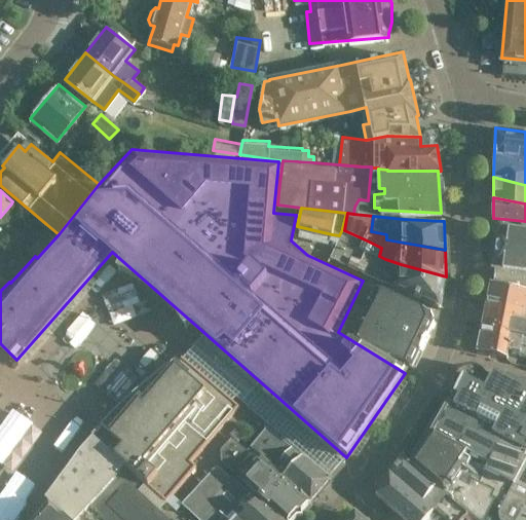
[(46,224),(26,248),(35,256),(37,258),(59,234),(46,224)]
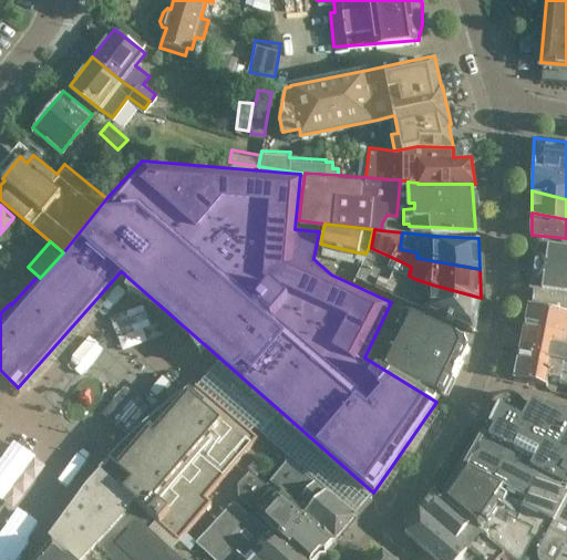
[(566,246),(537,242),(534,265),(566,269),(566,246)]
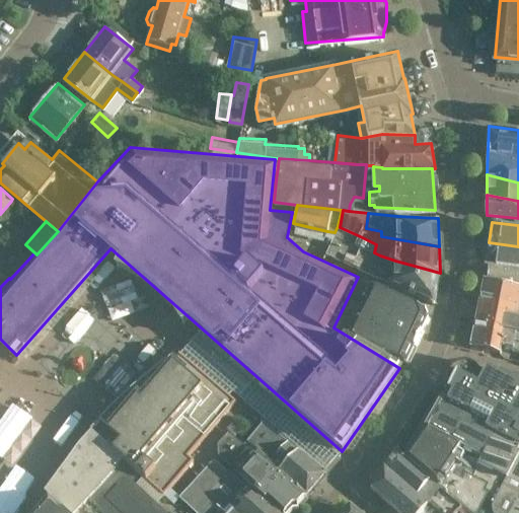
[(360,236),(340,227),(338,226),(335,232),(326,250),(393,282),(434,300),(440,273),(395,261),(380,255),(374,252),(376,244),(360,236)]
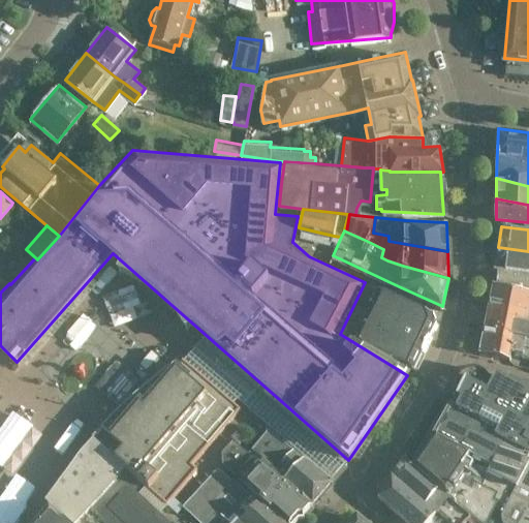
[(528,251),(498,247),(495,268),(528,272),(528,251)]
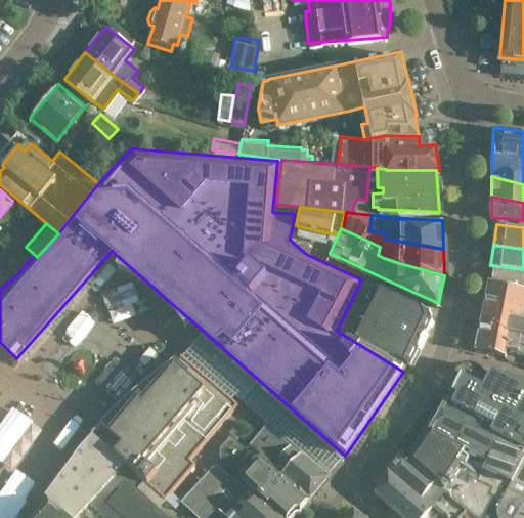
[(1,274),(9,281),(10,282),(26,265),(16,257),(1,274)]
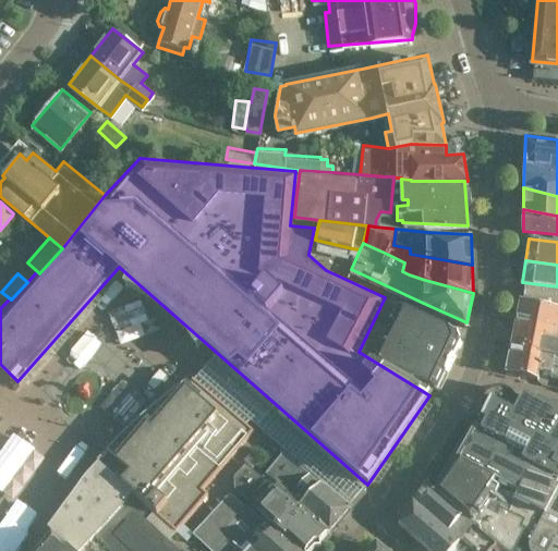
[(516,318),(557,327),(557,286),(522,282),(516,318)]
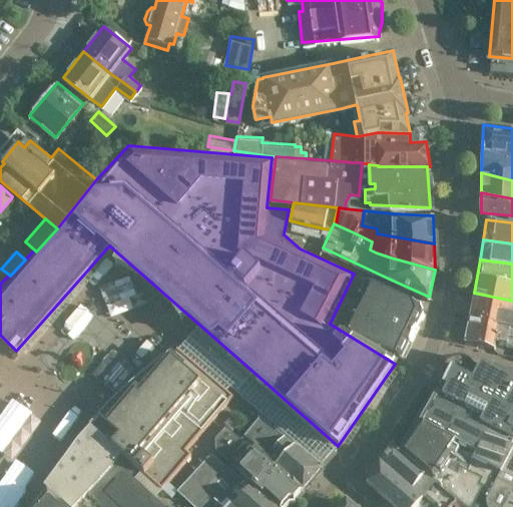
[(0,284),(9,275),(1,269),(0,267),(0,284)]
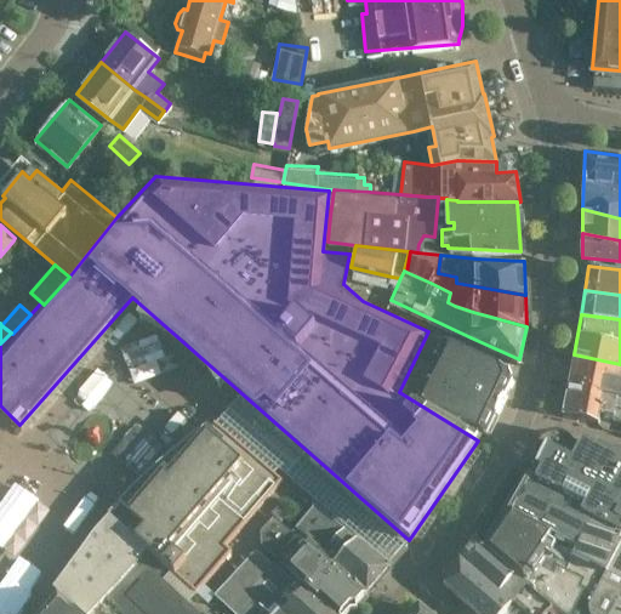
[(427,352),(506,388),(513,373),(511,368),(467,347),(437,333),(427,352)]
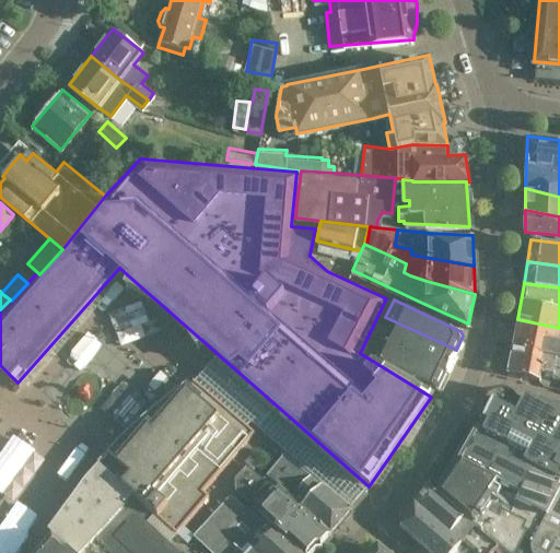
[(376,336),(447,367),(456,350),(385,317),(376,336)]
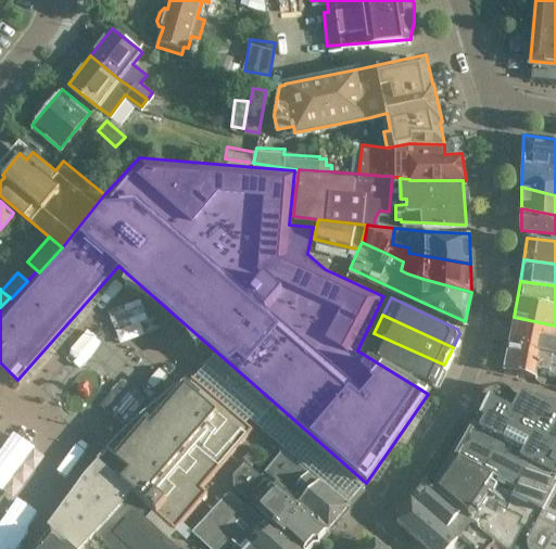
[(555,326),(514,317),(508,344),(553,353),(552,357),(555,357),(555,326)]
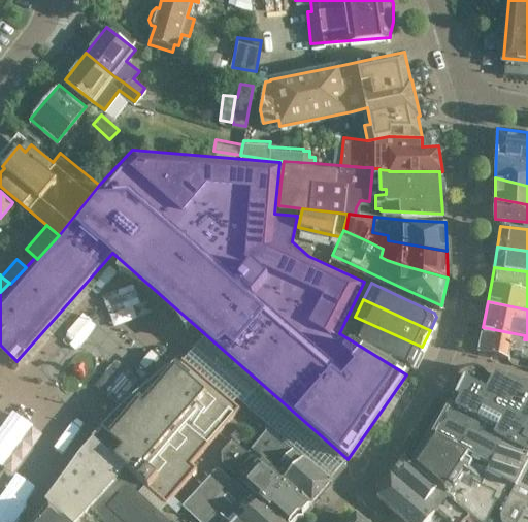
[(422,347),(355,317),(345,335),(372,346),(372,347),(413,365),(422,347)]
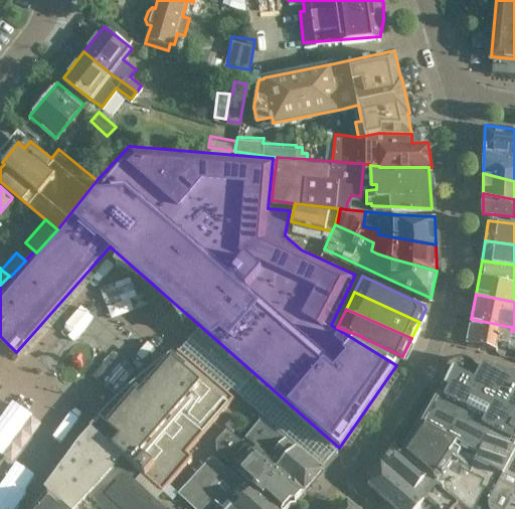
[(512,327),(471,319),(470,320),(470,328),(470,332),(467,339),(466,341),(496,347),(498,339),(510,341),(511,331),(512,327)]
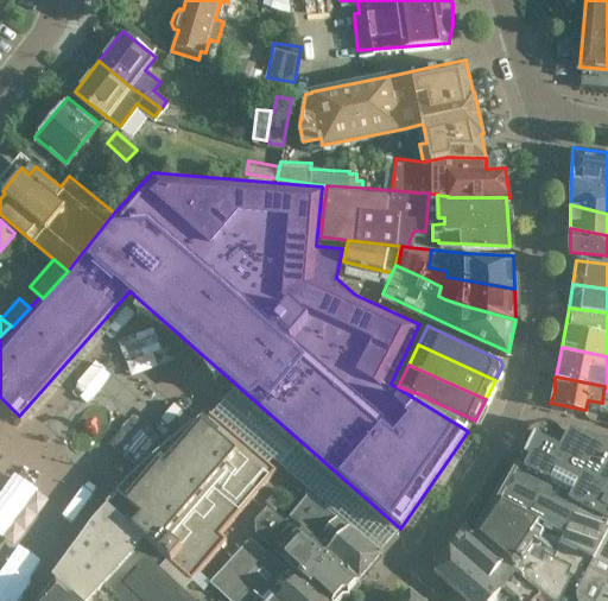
[(400,529),(233,385),(222,397),(215,405),(272,454),(381,549),(391,539),(400,529)]
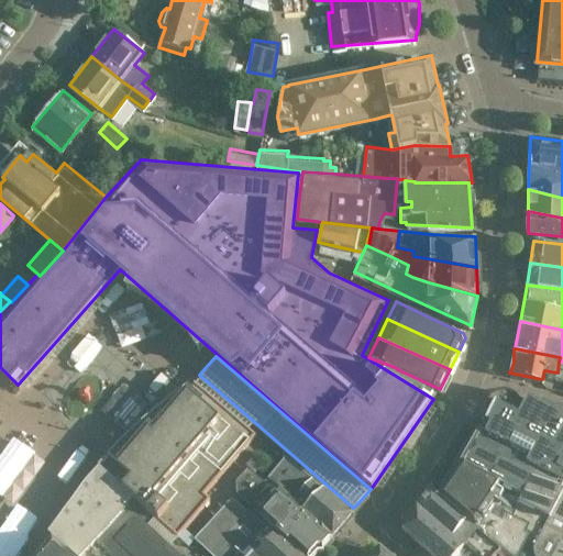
[(99,463),(99,464),(100,464),(155,512),(156,512),(177,533),(210,496),(203,490),(255,431),(247,424),(252,420),(199,375),(196,379),(195,378),(194,380),(195,380),(188,388),(186,385),(165,400),(146,417),(129,431),(113,447),(99,463)]
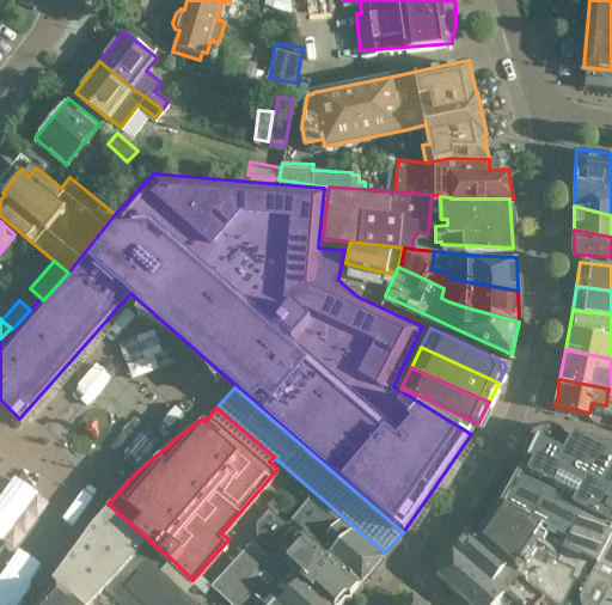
[(524,574),(544,592),(558,604),(560,604),(575,575),(586,580),(581,590),(580,593),(580,597),(581,600),(582,603),(585,604),(611,604),(611,441),(605,439),(604,441),(589,434),(588,437),(574,429),(571,435),(564,432),(562,428),(558,426),(555,423),(551,423),(546,422),(542,422),(538,425),(533,428),(528,434),(527,440),(527,446),(530,452),(522,465),(518,463),(494,506),(484,520),(476,532),(524,574)]
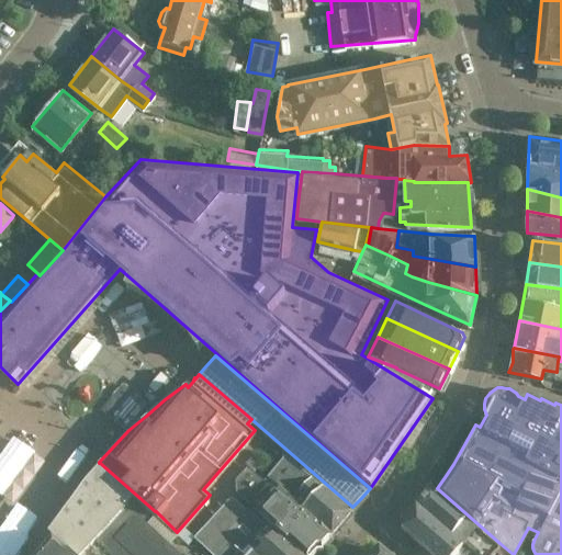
[(261,459),(253,452),(246,460),(254,466),(261,459)]
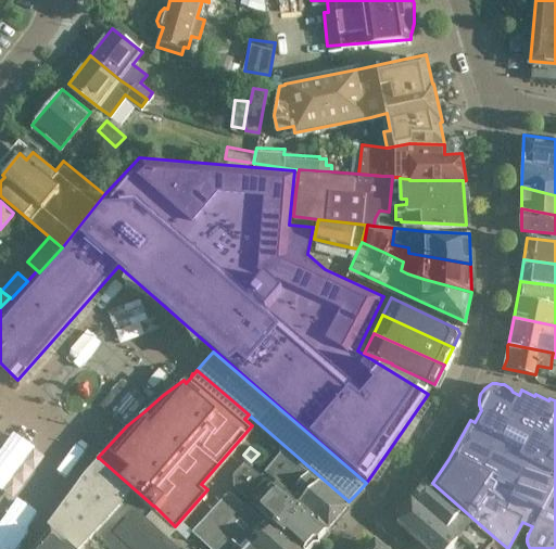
[(281,447),(261,472),(260,472),(297,503),(299,500),(327,527),(349,501),(281,447)]
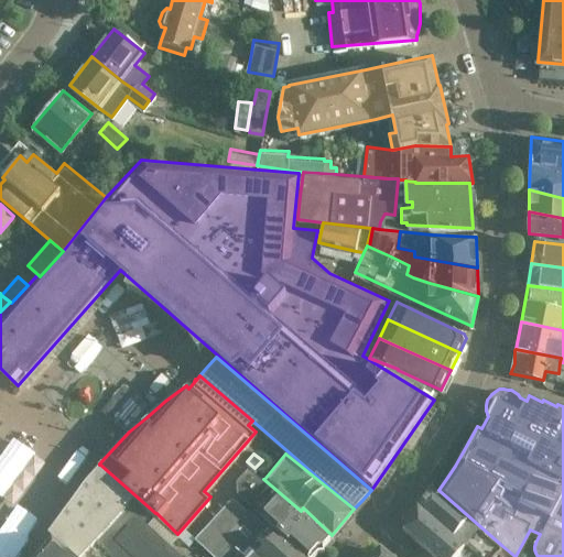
[(51,532),(50,533),(57,539),(60,542),(75,556),(192,556),(191,556),(184,556),(148,522),(155,513),(100,465),(99,465),(87,478),(49,531),(51,532)]
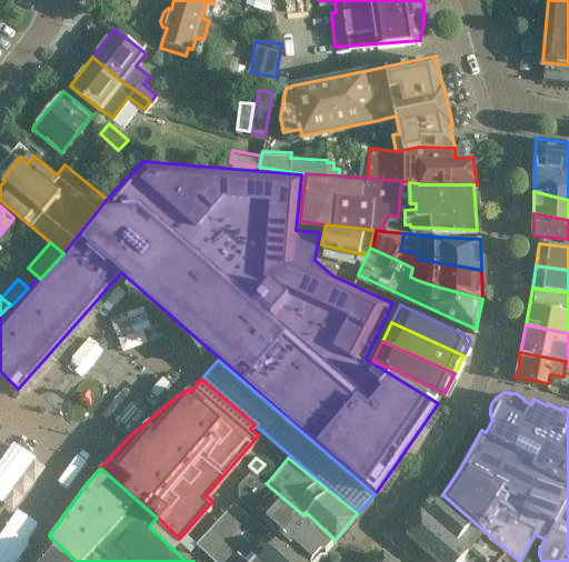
[(250,470),(248,472),(238,482),(239,495),(281,533),(280,533),(311,561),(315,561),(335,540),(306,512),(303,515),(266,483),(267,483),(250,470)]
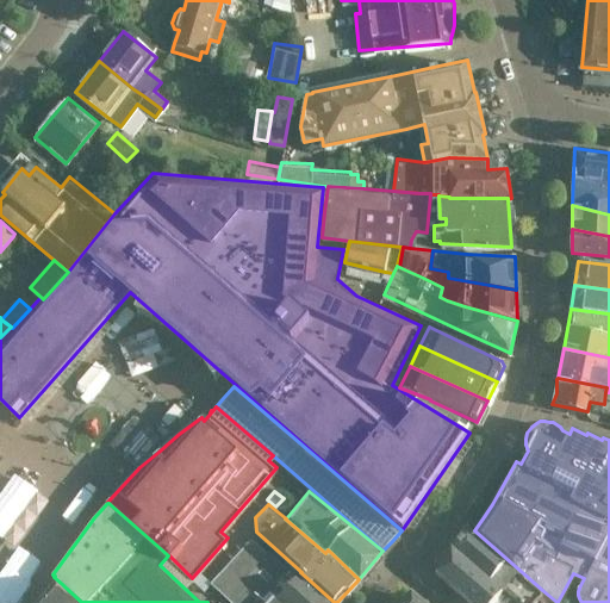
[(453,546),(491,578),(503,589),(520,602),(531,602),(542,590),(522,572),(474,530),(473,532),(466,526),(465,527),(467,528),(454,544),(453,546)]
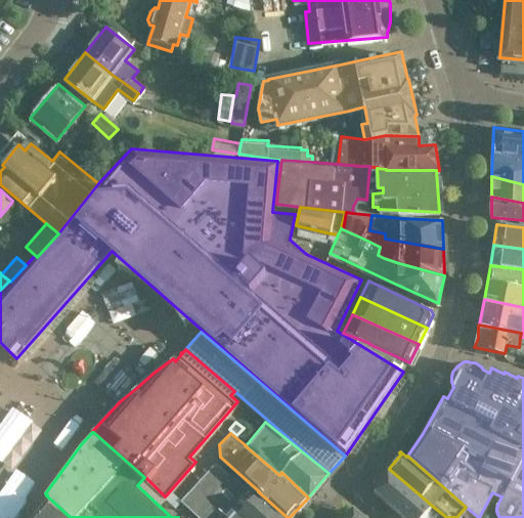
[(180,498),(202,517),(287,517),(258,491),(256,493),(231,471),(230,473),(216,460),(180,498)]
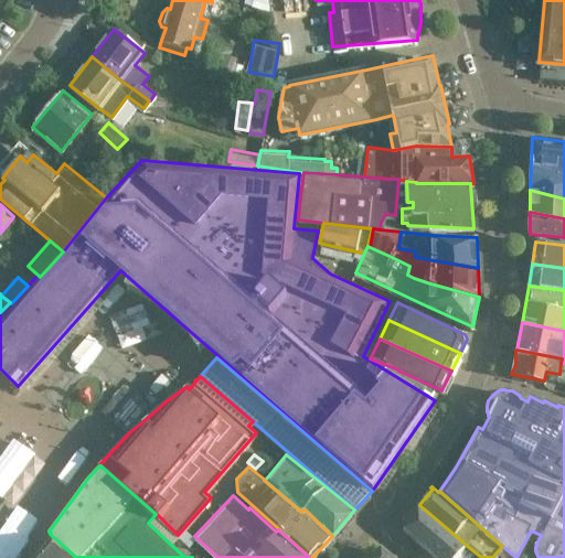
[(481,557),(466,545),(455,535),(419,505),(420,503),(419,502),(405,519),(404,519),(405,529),(407,529),(439,557),(481,557)]
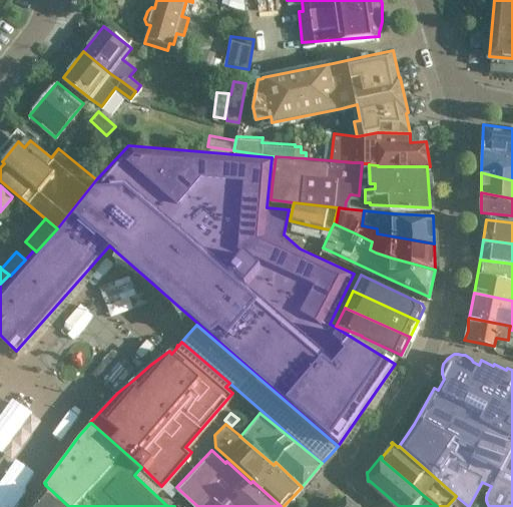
[(52,491),(45,485),(26,506),(68,506),(54,493),(52,491)]
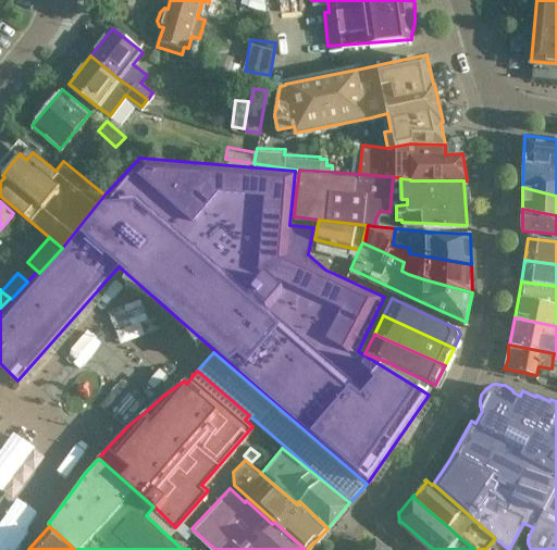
[(388,549),(376,539),(367,549),(388,549)]
